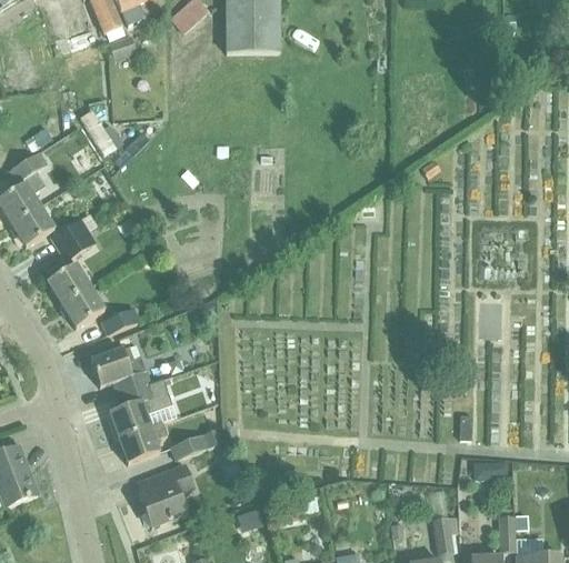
[(97,39),(96,36),(83,0),(60,0),(72,34),(67,36),(71,48),(97,39)]
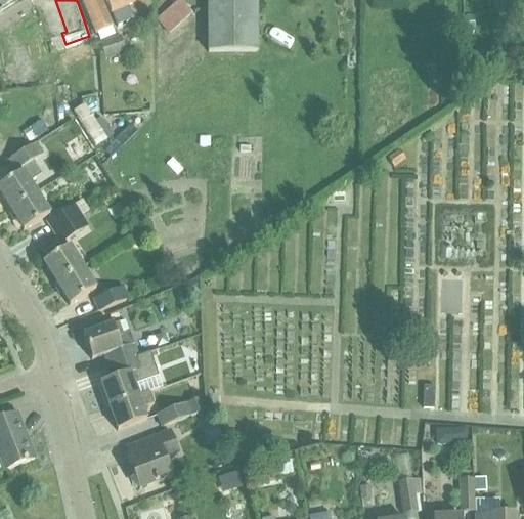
[(96,30),(112,24),(101,0),(83,0),(96,30)]
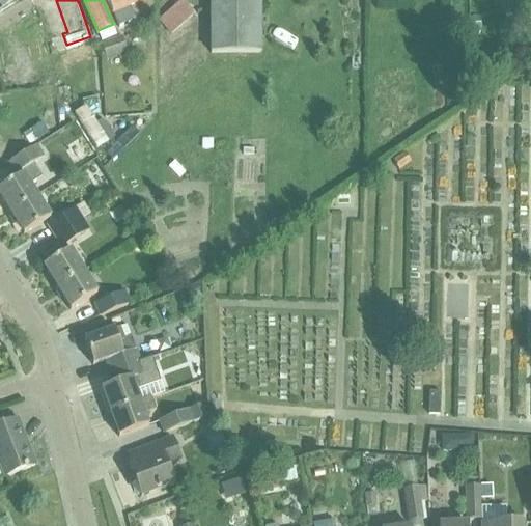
[(108,0),(113,9),(118,23),(136,16),(130,1),(132,0),(108,0)]
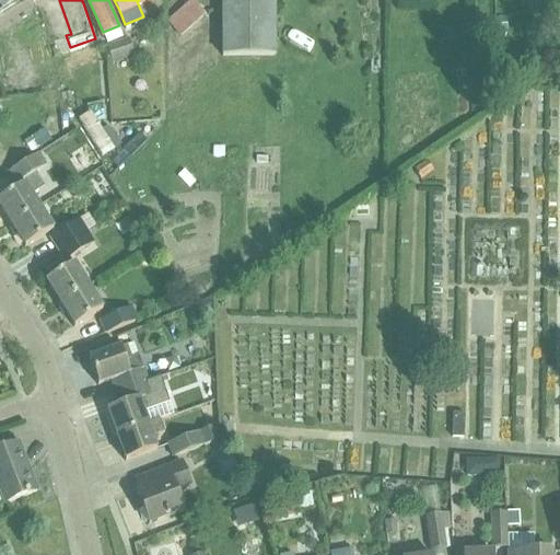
[(183,32),(206,10),(197,0),(186,0),(168,16),(183,32)]
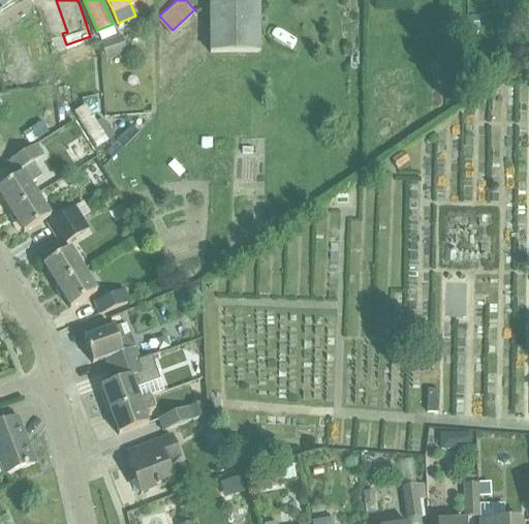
[(210,0),(211,48),(260,48),(259,0),(210,0)]
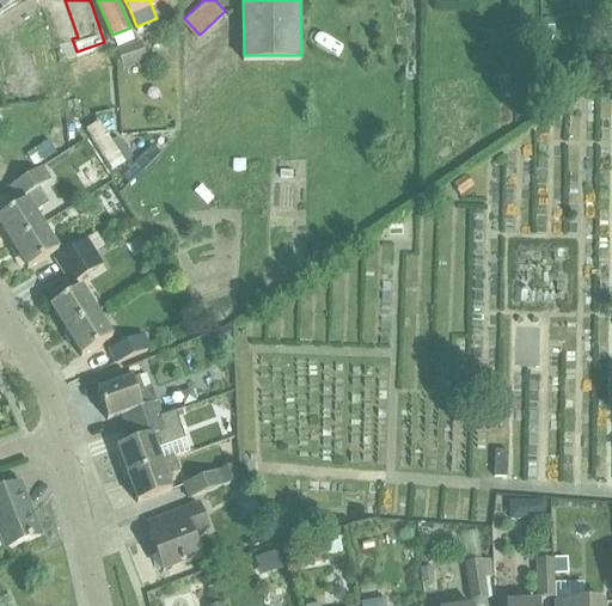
[(554,16),(542,16),(543,31),(554,31),(554,16)]
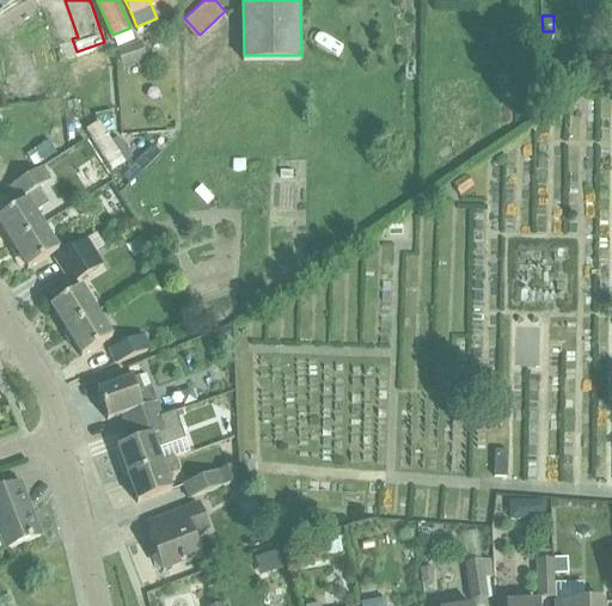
[(142,36),(117,44),(123,62),(148,54),(142,36)]
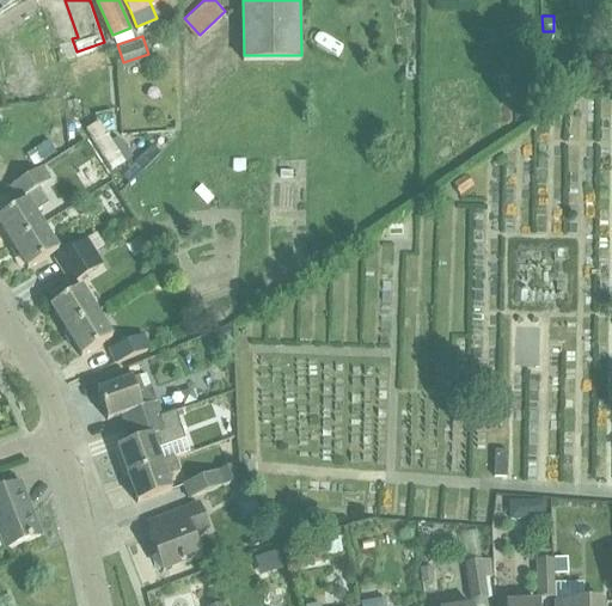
[(25,96),(48,92),(42,47),(18,50),(23,87),(24,87),(25,96)]
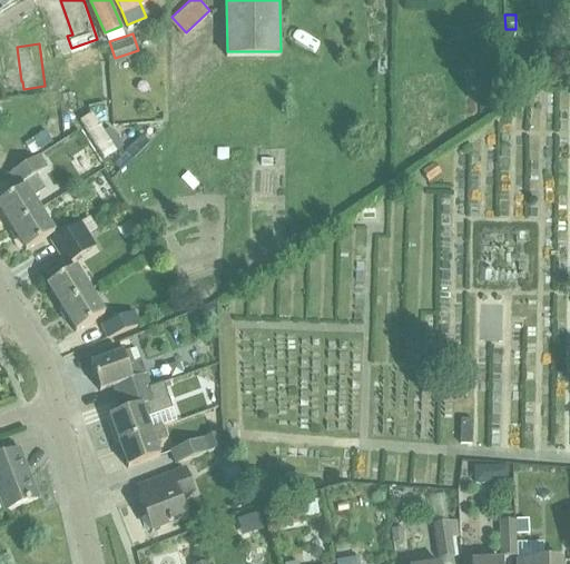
[(151,99),(151,108),(161,108),(163,100),(151,99)]
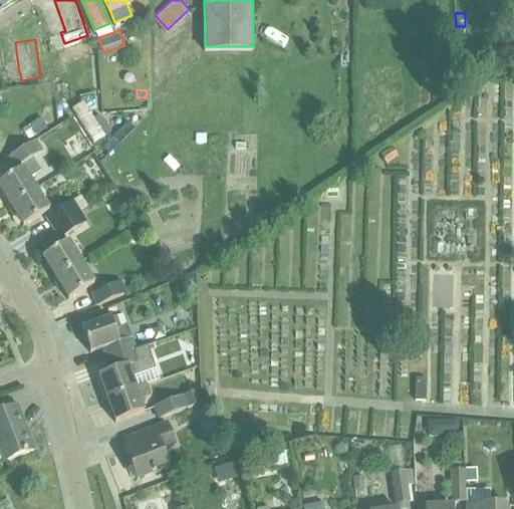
[(46,124),(40,115),(29,122),(35,132),(46,124)]
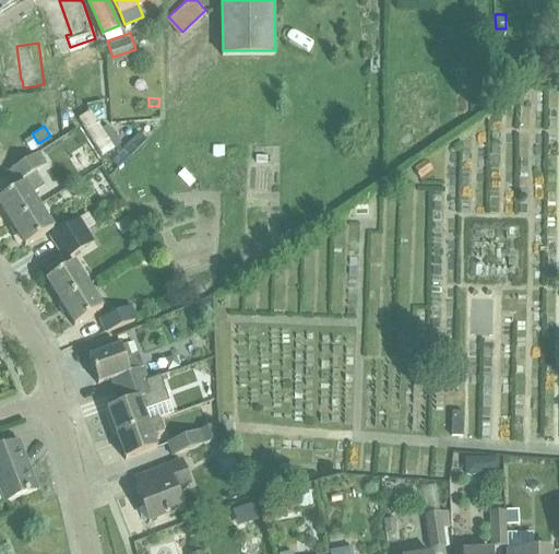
[(0,202),(11,220),(38,203),(31,190),(44,180),(36,167),(46,162),(39,150),(10,168),(16,179),(22,176),(24,180),(0,195),(0,202)]
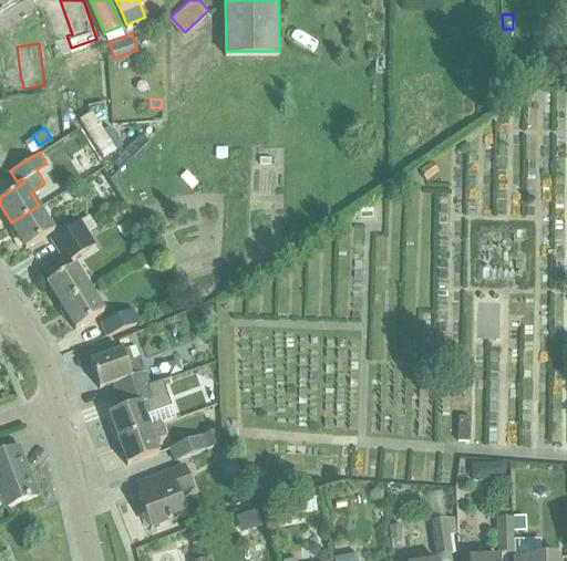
[(431,158),(419,167),(425,177),(439,168),(431,158)]
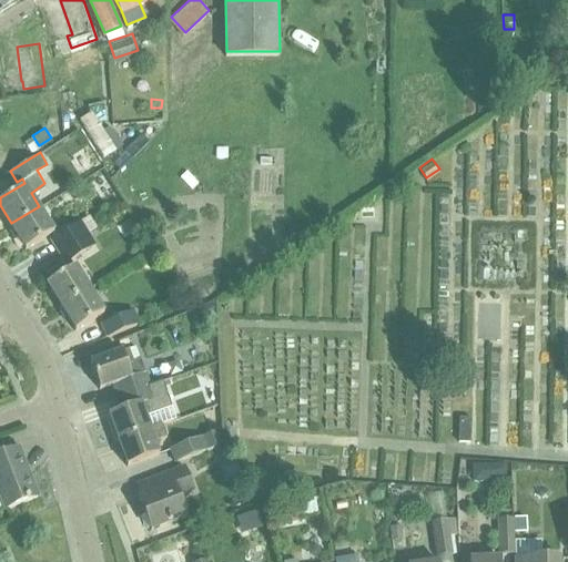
[(53,230),(39,206),(11,223),(26,246),(53,230)]
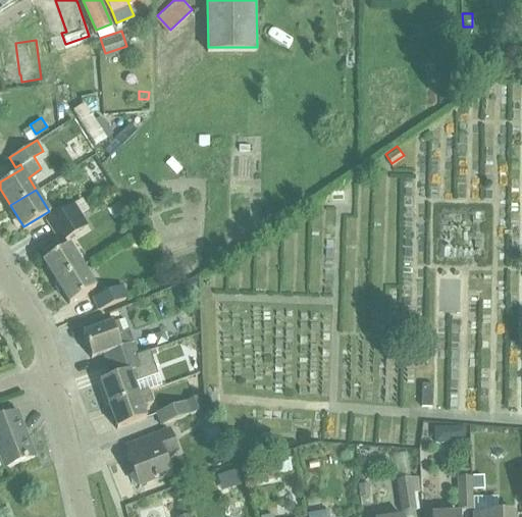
[(83,196),(74,200),(82,211),(89,206),(83,196)]
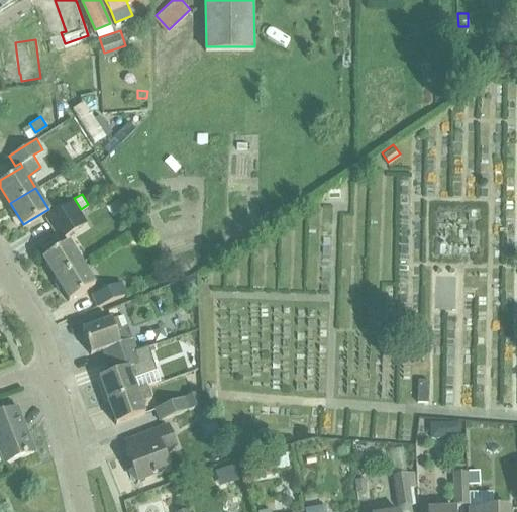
[(54,225),(81,209),(74,198),(46,215),(54,225)]
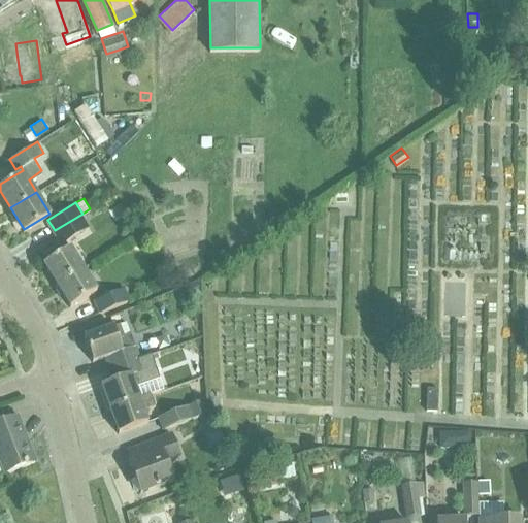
[(83,214),(55,230),(62,241),(89,225),(83,214)]
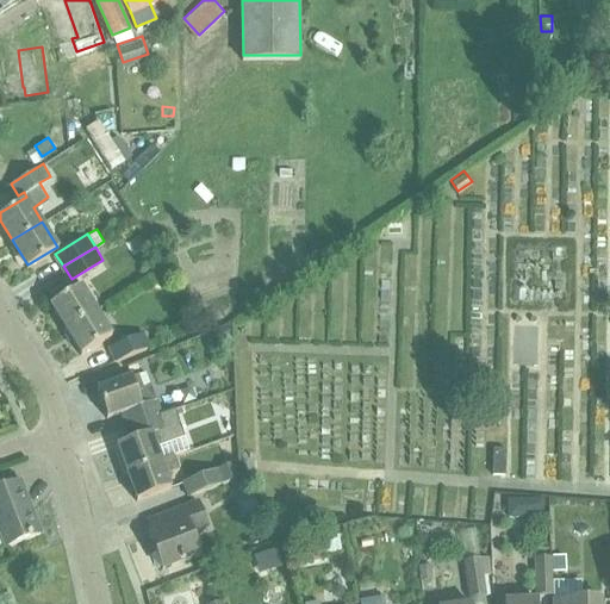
[(81,282),(49,303),(64,328),(98,307),(81,282)]
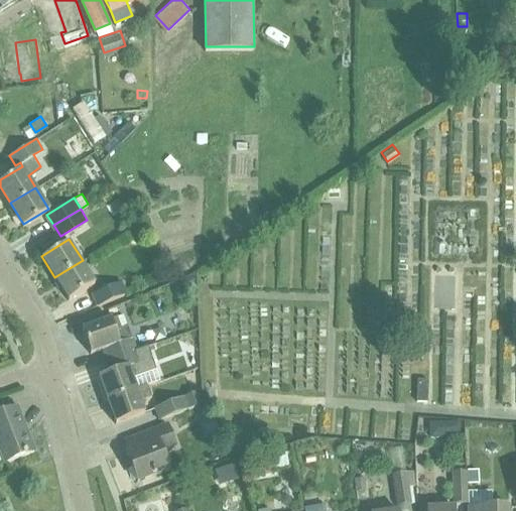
[(83,260),(54,277),(68,297),(95,280),(83,260)]
